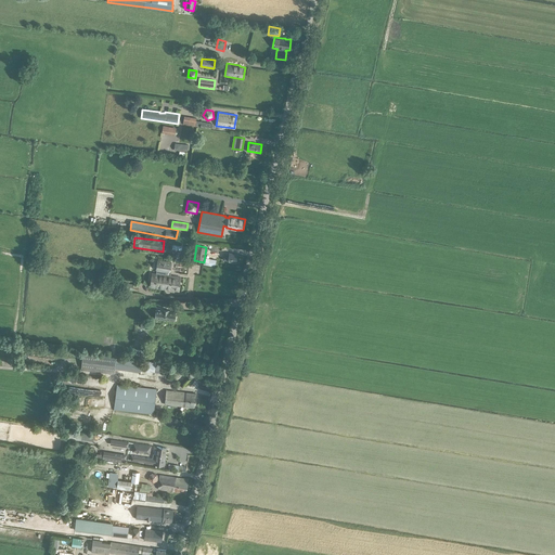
[(228,257),(224,256),(223,260),(236,262),(237,254),(229,253),(228,257)]
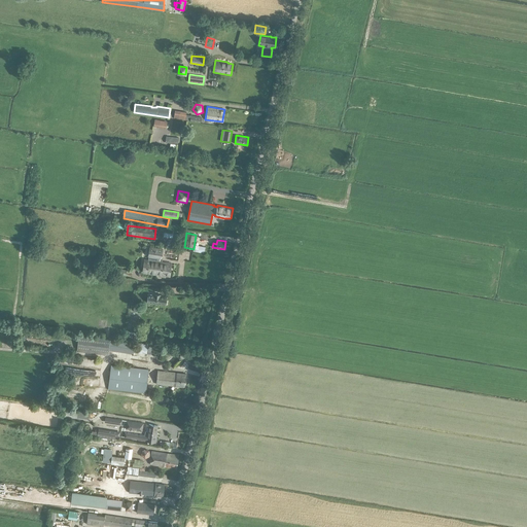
[(157,258),(157,261),(155,274),(162,275),(162,276),(165,277),(166,276),(170,276),(172,262),(161,261),(162,258),(163,249),(155,248),(154,257),(157,258)]
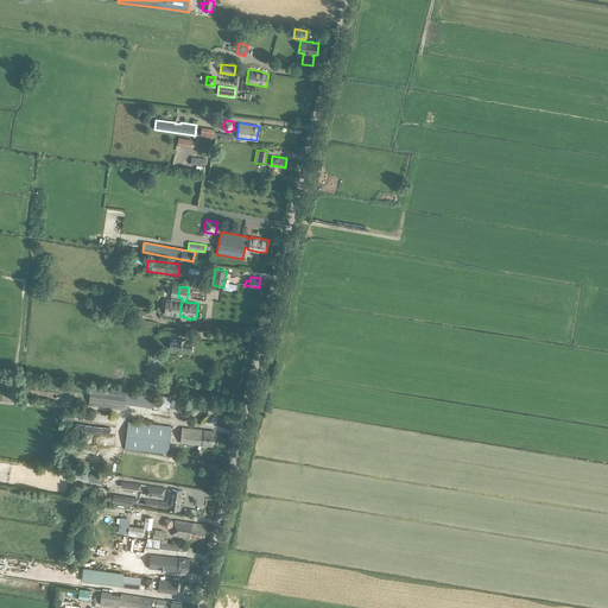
[(164,315),(179,316),(182,302),(166,299),(164,315)]
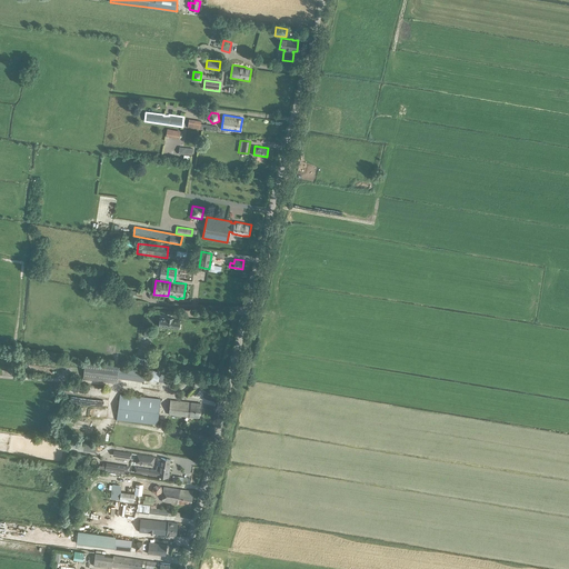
[(160,317),(159,327),(179,329),(180,319),(175,319),(175,318),(166,317),(166,318),(160,317)]
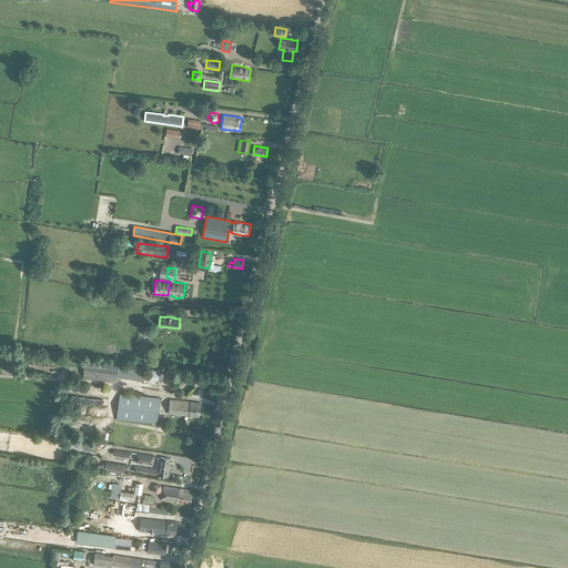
[(120,394),(117,418),(158,423),(160,398),(120,394)]
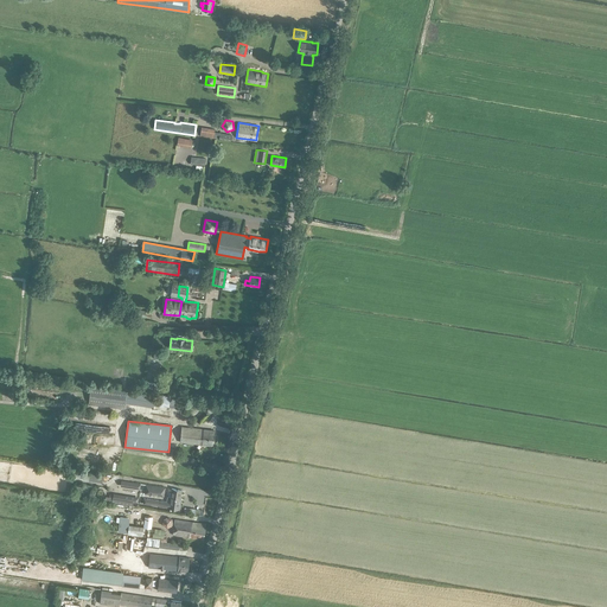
[(181,427),(180,442),(212,445),(215,430),(181,427)]
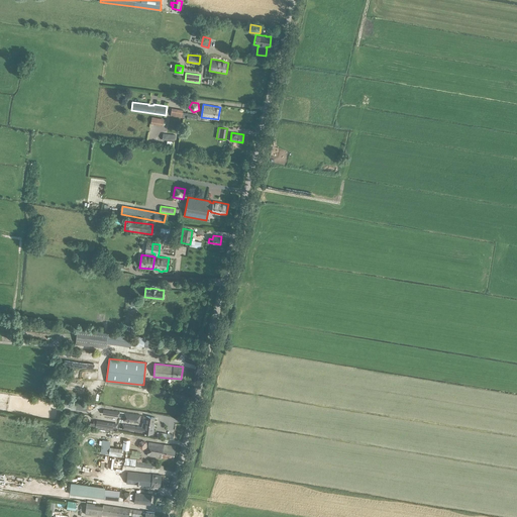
[(123,420),(139,423),(140,415),(124,413),(123,420)]
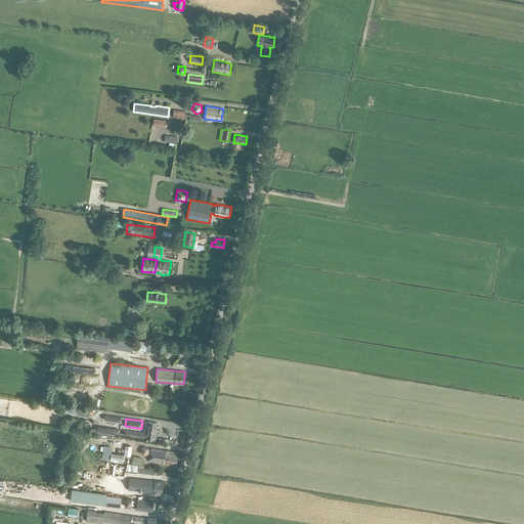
[(156,432),(157,423),(148,422),(146,434),(126,431),(125,435),(145,438),(155,440),(155,439),(156,439),(157,432),(156,432)]
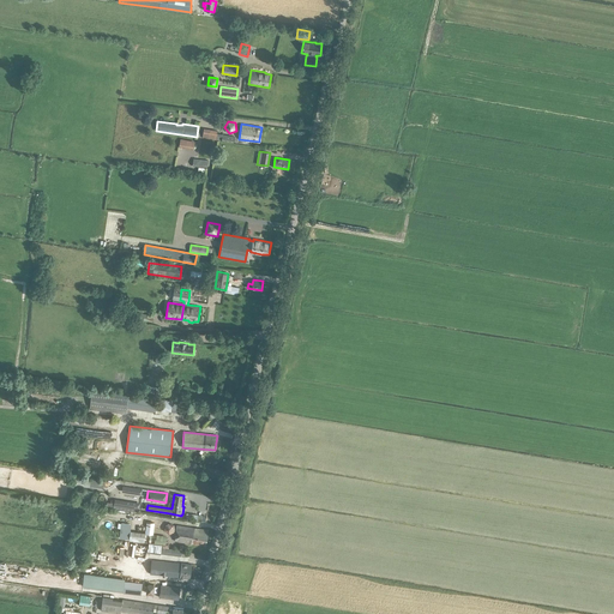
[(139,509),(140,503),(115,499),(115,500),(110,500),(109,509),(114,509),(134,512),(134,509),(139,509)]
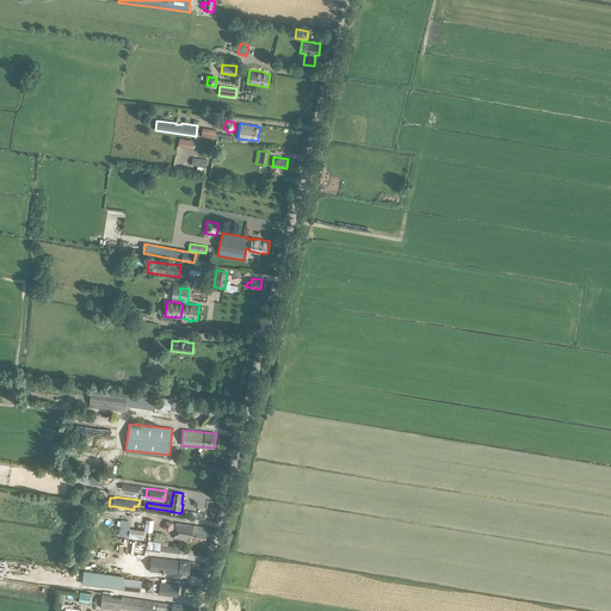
[(119,536),(127,537),(129,520),(121,519),(119,536)]
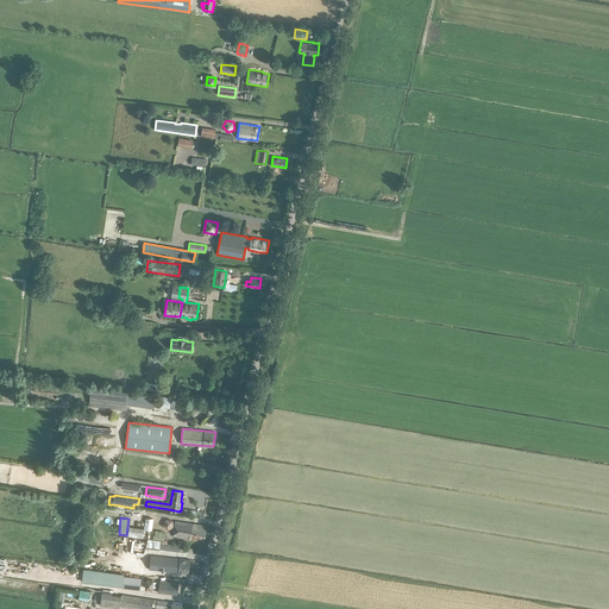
[(151,529),(152,519),(145,518),(143,538),(163,540),(164,534),(163,532),(151,529)]
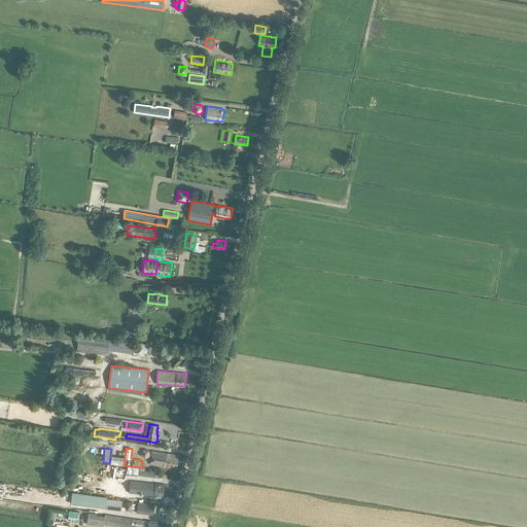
[(178,455),(167,454),(151,451),(149,464),(161,465),(161,466),(176,468),(178,455)]
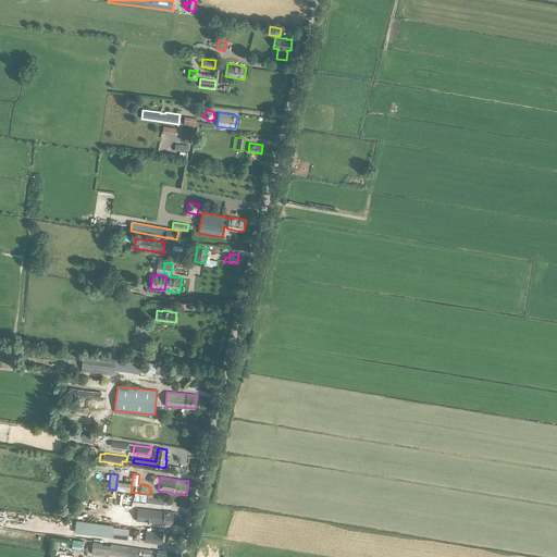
[(118,491),(130,493),(131,483),(119,482),(118,491)]
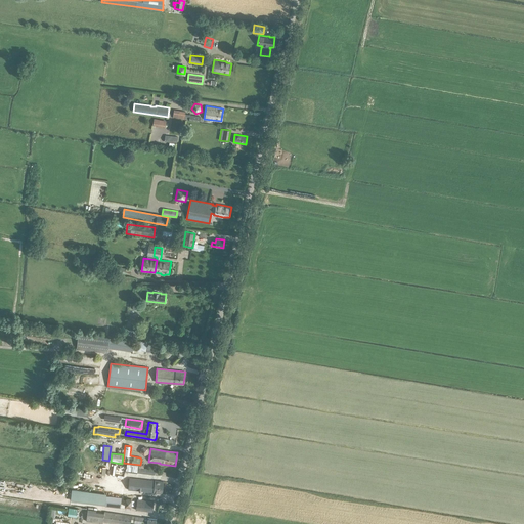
[(156,470),(137,467),(137,472),(162,475),(162,471),(156,470)]
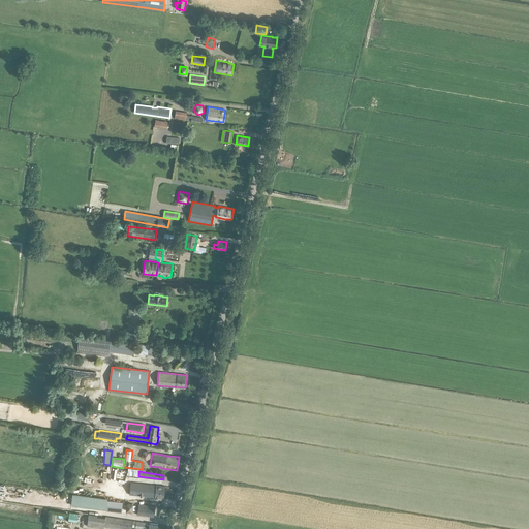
[(164,486),(130,483),(129,495),(163,498),(164,486)]
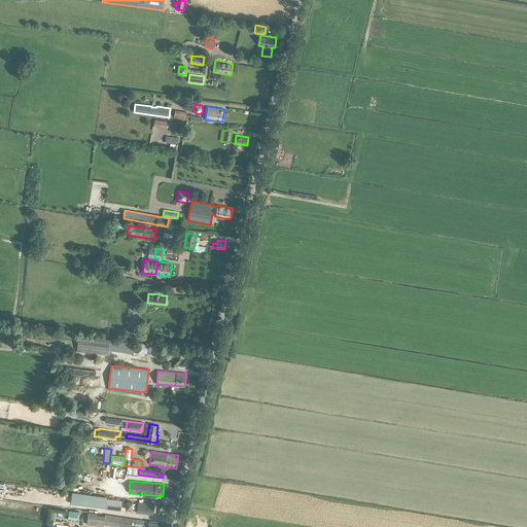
[(106,507),(107,497),(72,493),(71,503),(106,507)]
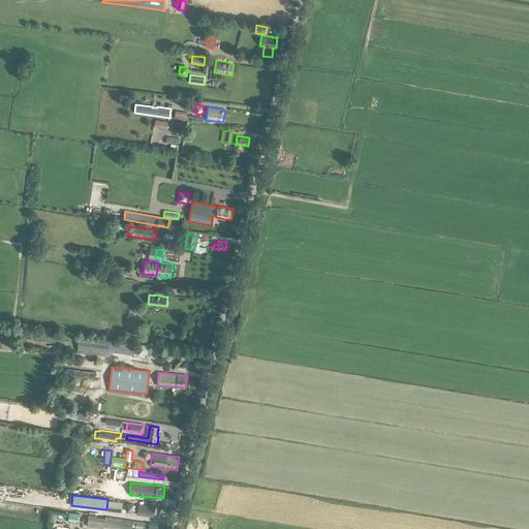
[(123,502),(107,500),(106,510),(122,512),(123,502)]
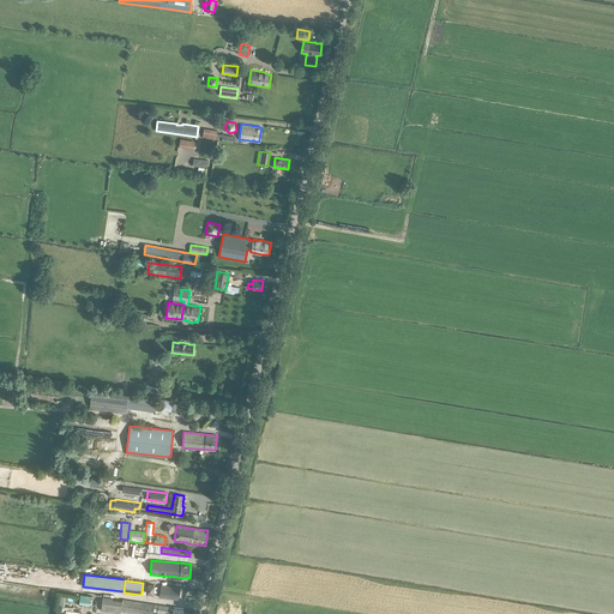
[(161,584),(160,597),(179,600),(180,588),(161,584)]
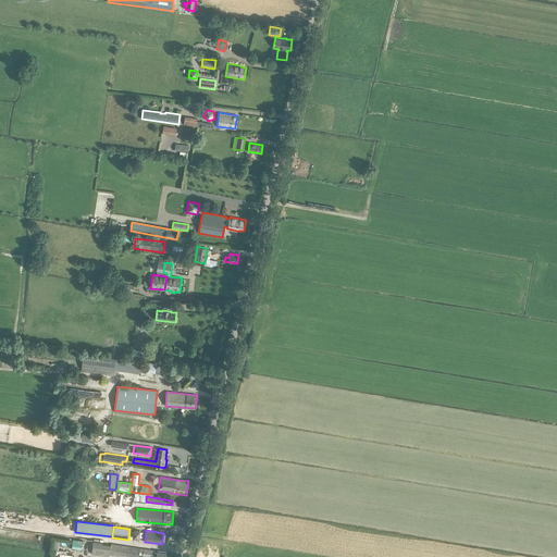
[(128,556),(138,556),(139,555),(143,555),(143,556),(153,556),(155,551),(111,544),(111,545),(102,544),(102,542),(94,541),(91,554),(109,556),(110,554),(128,556)]
